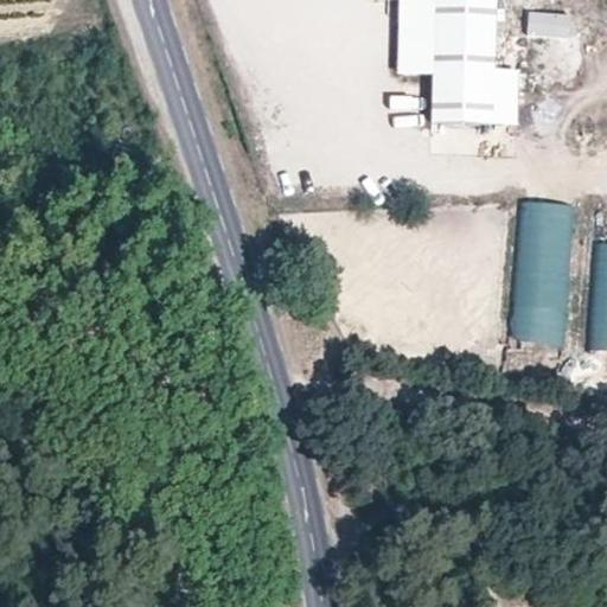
[(430,71),(432,0),(397,0),(396,70),(430,71)]
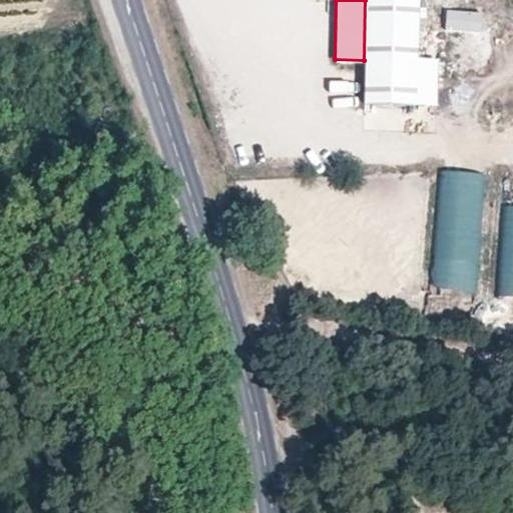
[(415,104),(416,60),(417,0),(365,0),(364,60),(363,103),(415,104)]
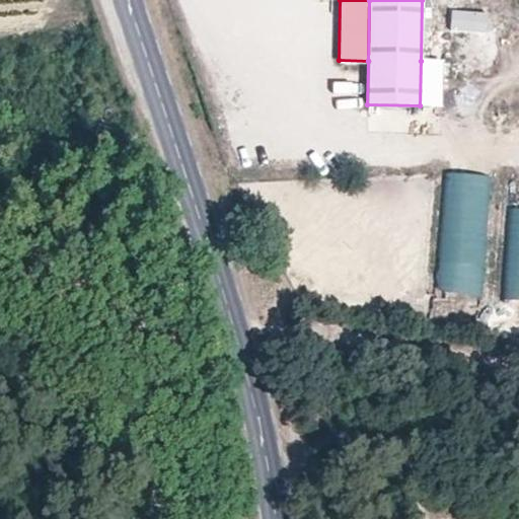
[(490,14),(452,10),(449,32),(488,36),(490,14)]
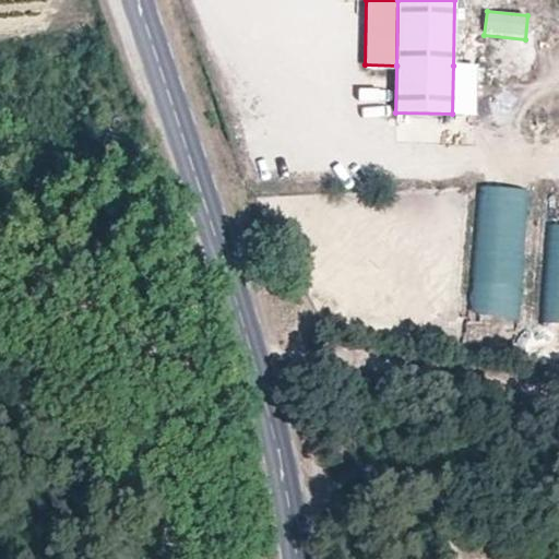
[(473,114),(474,67),(453,66),(452,114),(473,114)]
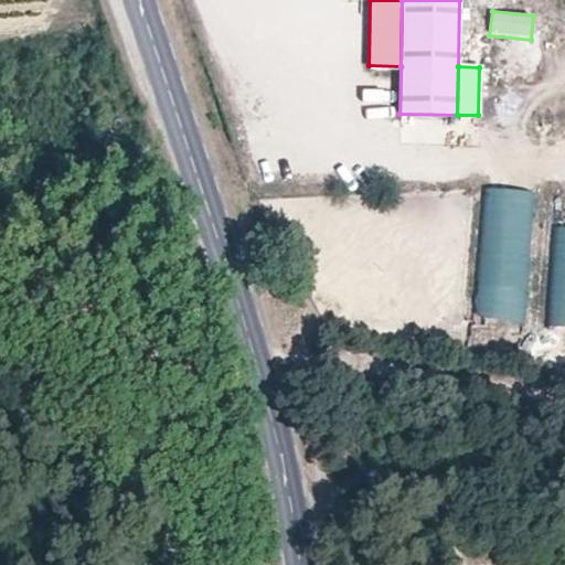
[(477,320),(525,321),(529,189),(479,188),(477,320)]
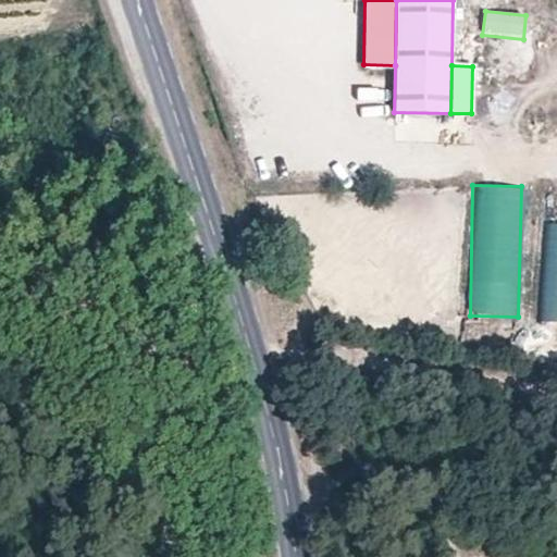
[(556,192),(545,192),(541,322),(556,321),(556,192)]
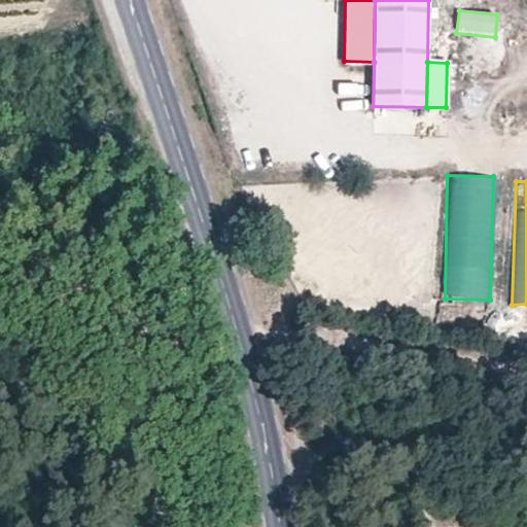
All buildings are outlined.
